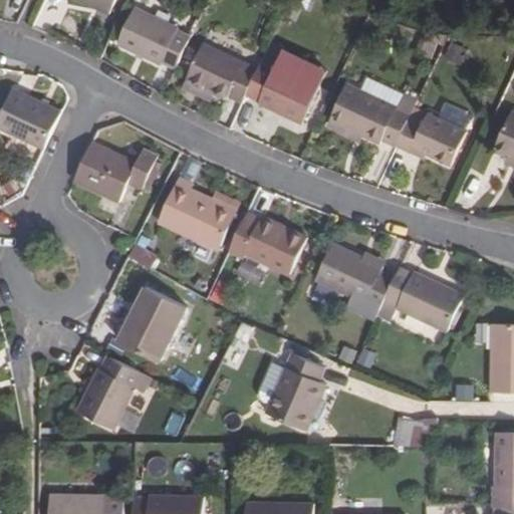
[(114,0),(77,0),(108,14),(114,0)]
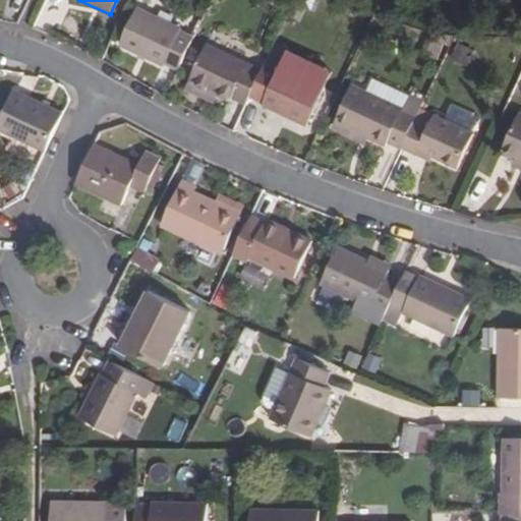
[(178,69),(192,38),(179,32),(179,27),(135,6),(118,45),(162,67),(164,63),(178,69)]
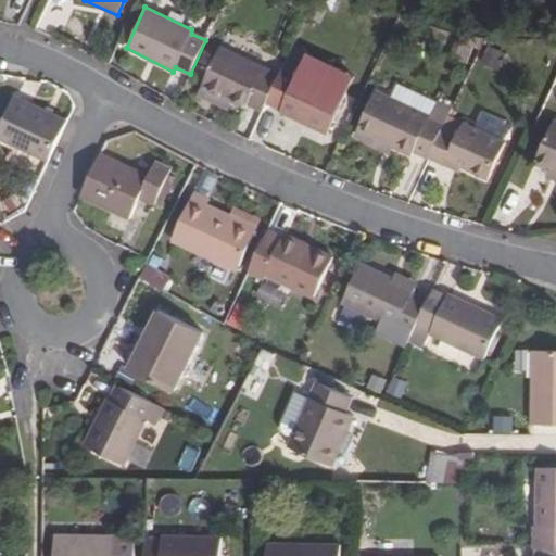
[(298,76),(307,54),(292,47),(282,68),(298,76)]
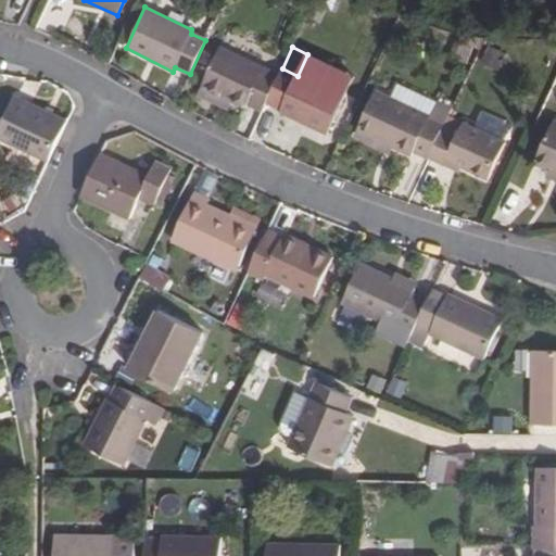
[(266,102),(278,76),(219,48),(201,88),(245,109),(247,105),(262,112),(266,102)]
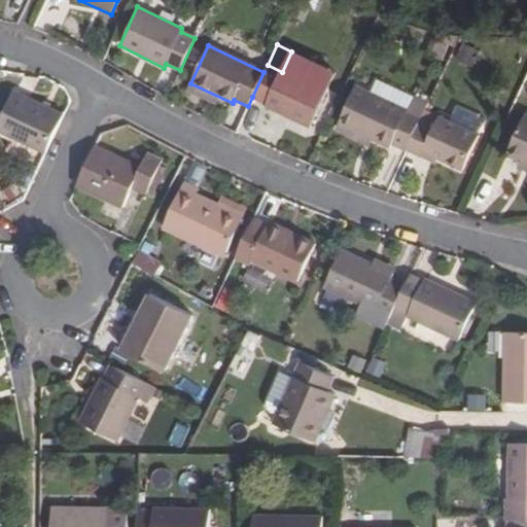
[(282,72),(268,65),(264,72),(252,97),(267,102),(266,106),(309,126),(334,72),(291,51),(282,72)]
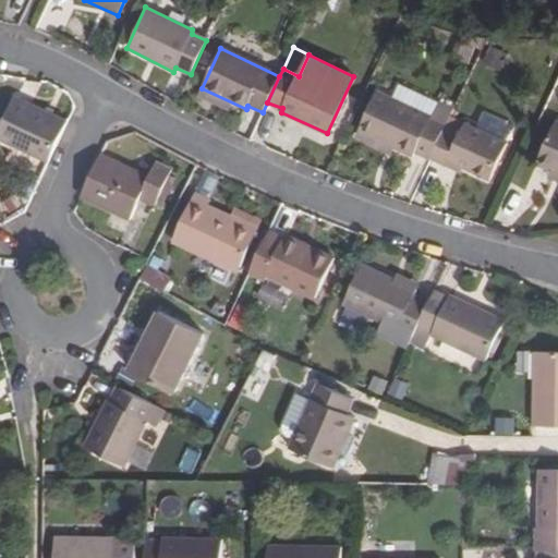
[(439,99),(432,117),(377,92),(359,131),(412,155),(414,150),(429,158),(450,114),(455,107),(439,99)]
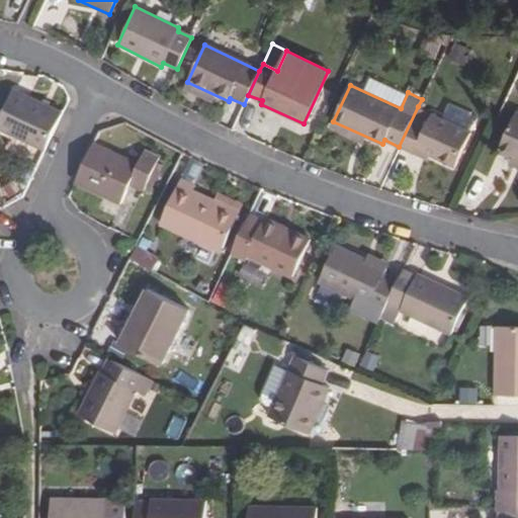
[(15,90),(0,118),(0,139),(40,159),(63,112),(15,90)]
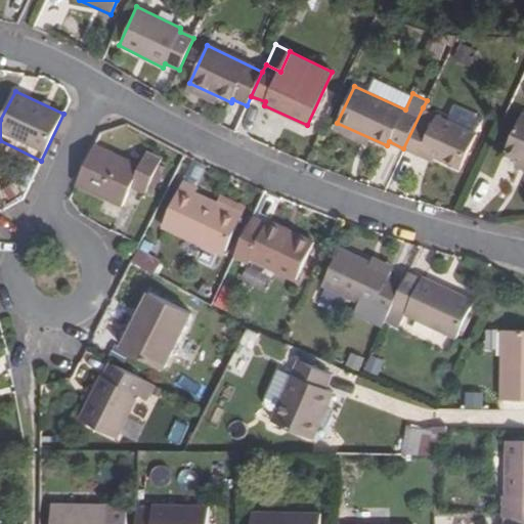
[(437,115),(423,107),(403,148),(419,156),(421,148),(434,156),(460,167),(477,133),(437,115)]
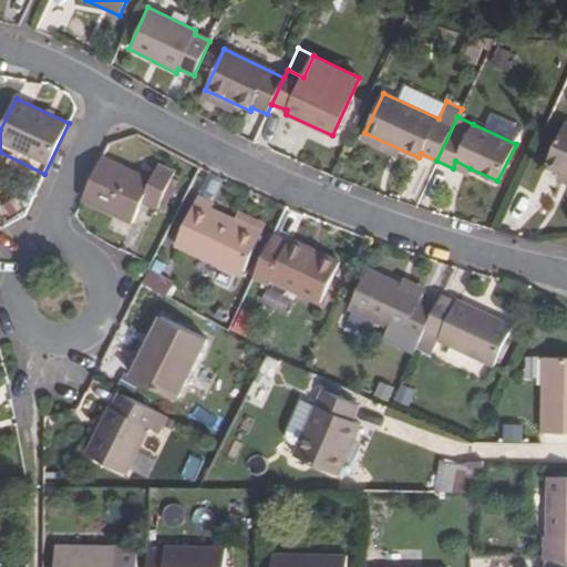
[(566,121),(546,164),(566,174),(566,121)]
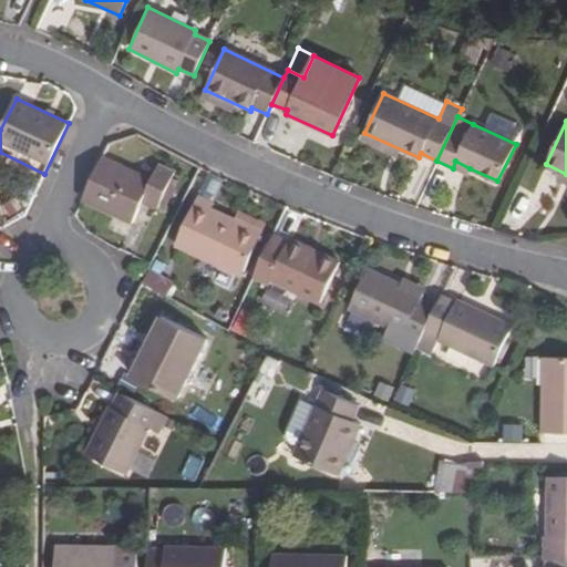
[(152,182),(102,157),(81,200),(131,225),(141,204),(157,212),(177,172),(161,164),(152,182)]
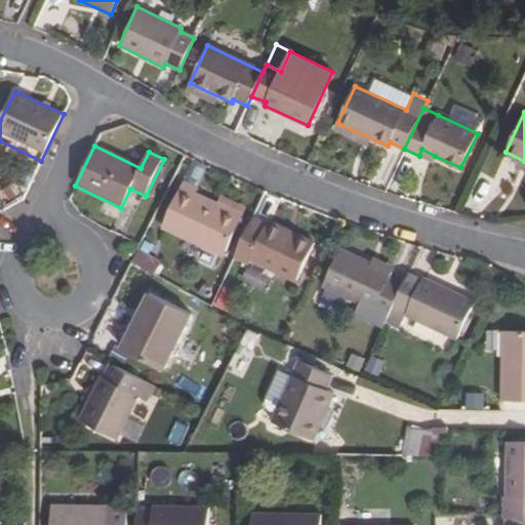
[(421,149),(419,156),(433,163),(435,156),(421,149)]
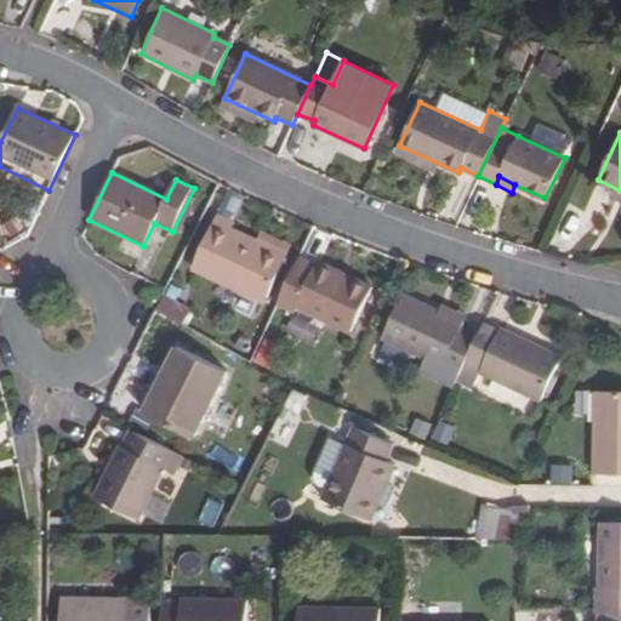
[(551,244),(577,257),(609,193),(582,180),(551,244)]
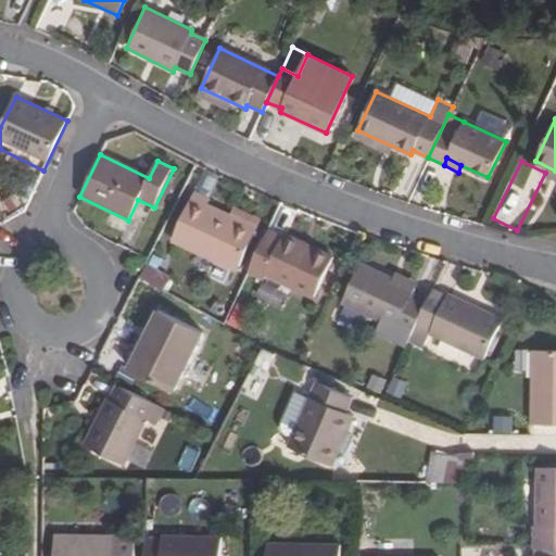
[(237,268),(256,227),(206,203),(209,199),(193,192),(172,238),(237,268)]
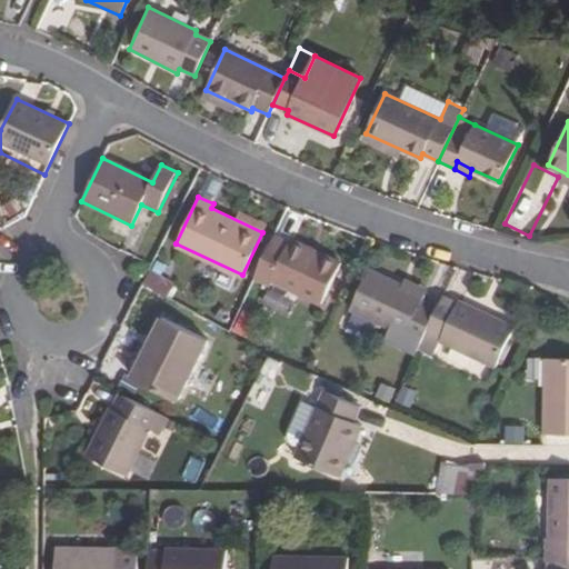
[(289,243),(273,236),(270,243),(255,277),(252,281),(269,288),(271,285),(319,308),(340,262),(320,253),(319,258),(309,253),(311,249),(291,240),(289,243)]
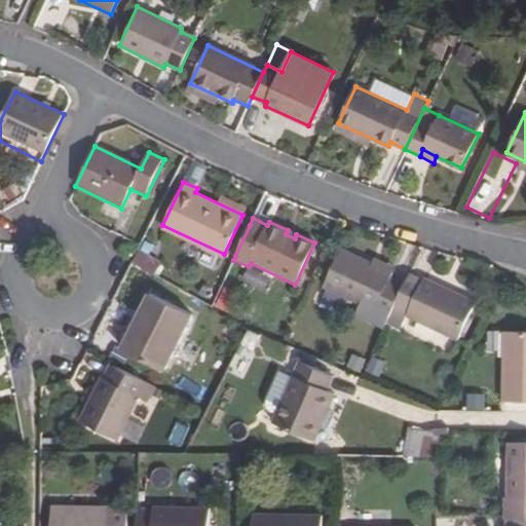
[(393,307),(405,284),(389,276),(391,271),(341,248),(323,286),(361,304),(355,314),(383,328),(393,307)]
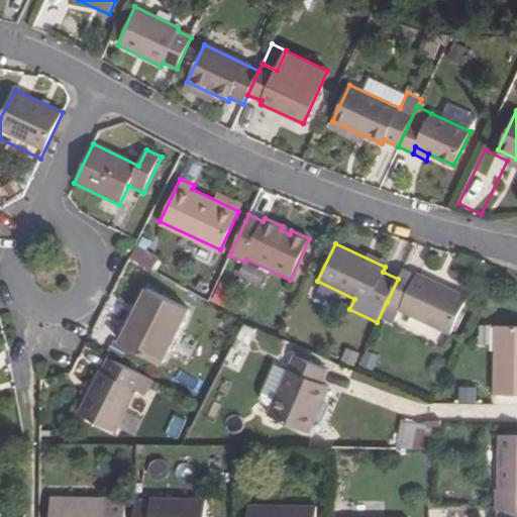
[(133,248),(129,256),(151,270),(157,261),(133,248)]
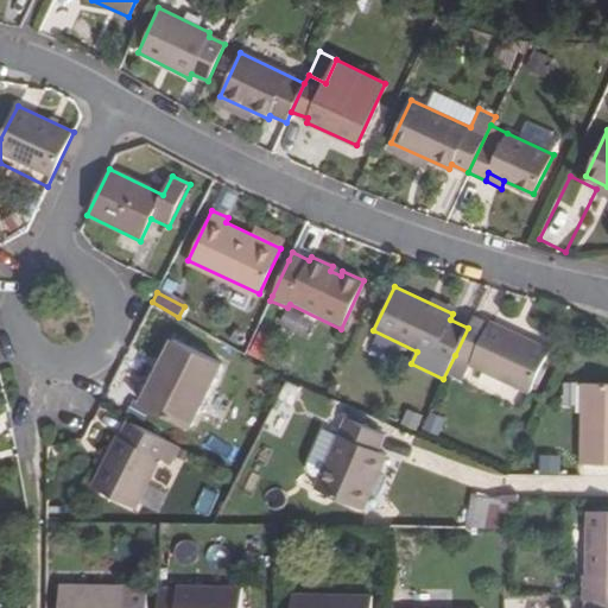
[(529,392),(550,348),(491,322),(489,325),(473,317),(468,328),(455,355),(472,362),(470,367),(529,392)]
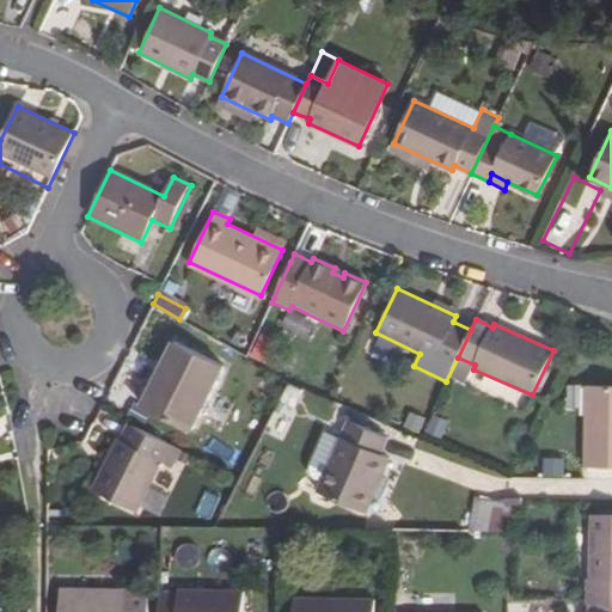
[(252,357),(269,363),(277,340),(261,334),(252,357)]
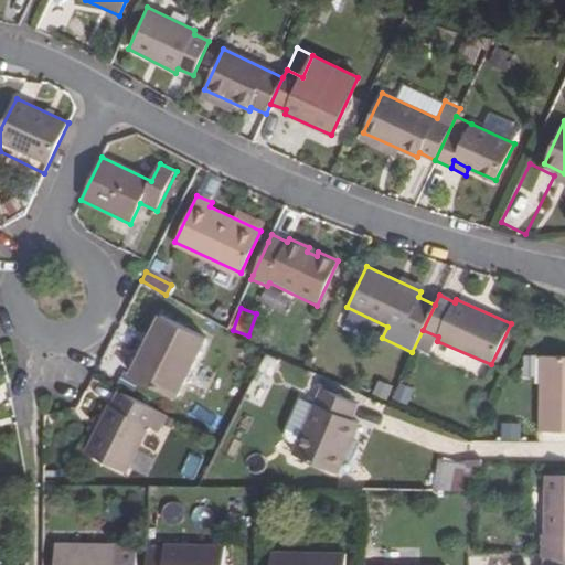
[(206,339),(160,316),(130,375),(177,397),(206,339)]
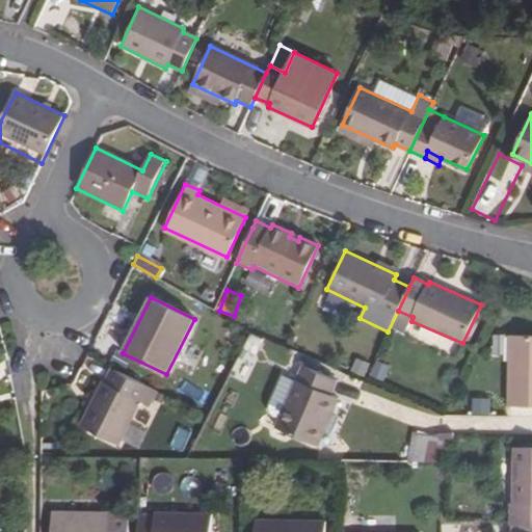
[(531,336),(507,336),(507,405),(531,405),(531,336)]
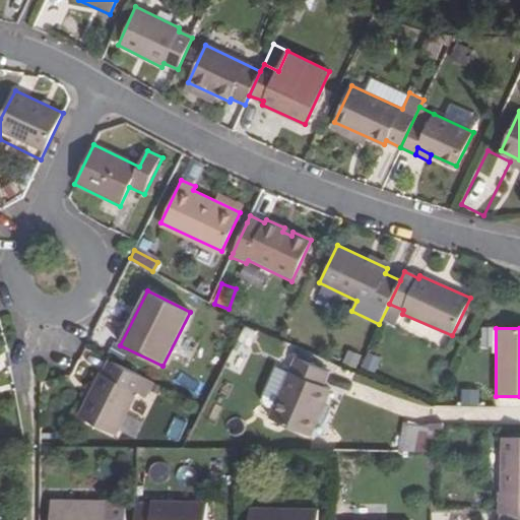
[(322,407),(329,389),(322,386),(327,372),(296,358),(289,372),(273,408),(269,417),(309,436),(315,423),(322,407)]
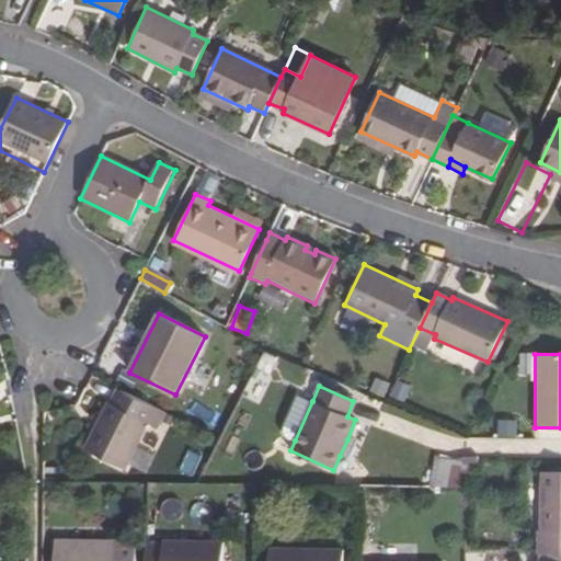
[(124,467),(147,423),(157,427),(164,412),(121,389),(112,405),(107,403),(84,448),(124,467)]
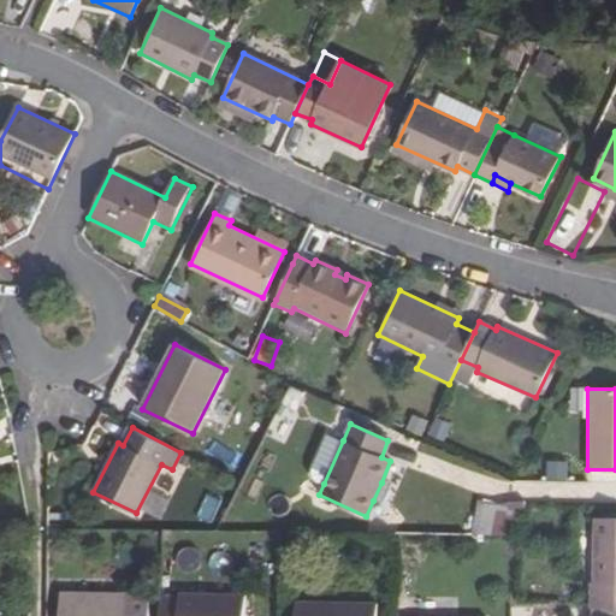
[(312,479),(324,484),(343,440),(326,433),(309,472),(312,479)]
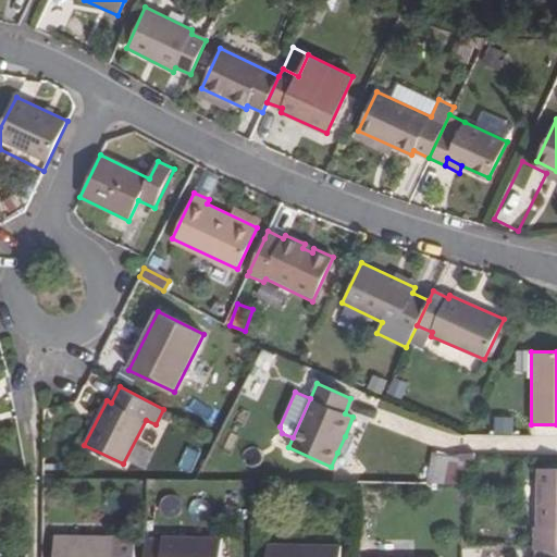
[(357,442),(345,436),(337,453),(350,458),(357,442)]
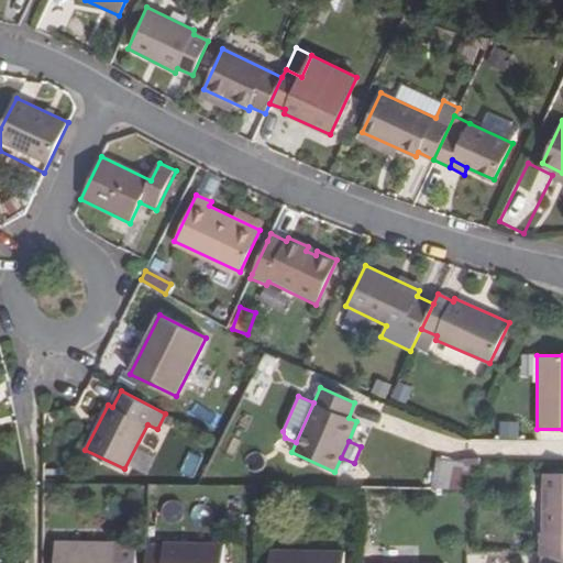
[(467,487),(476,466),(435,465),(434,487),(467,487)]
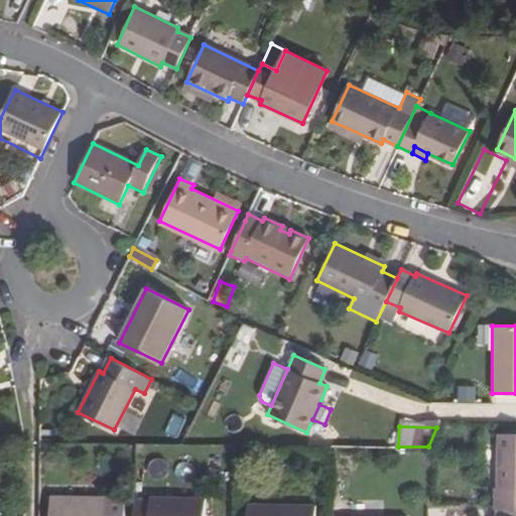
[(515,432),(498,432),(497,509),(515,509),(515,432)]
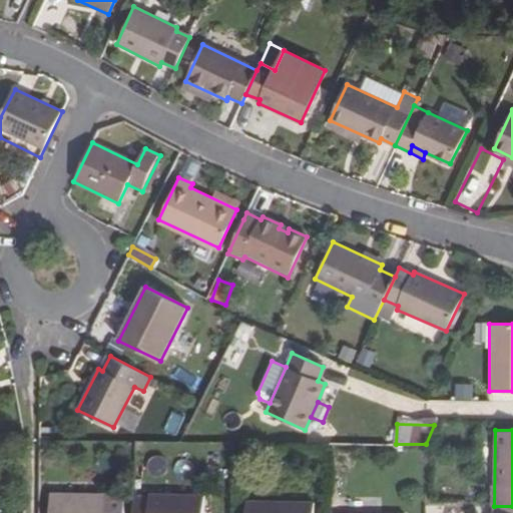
[(120,512),(120,494),(47,494),(47,512),(120,512)]
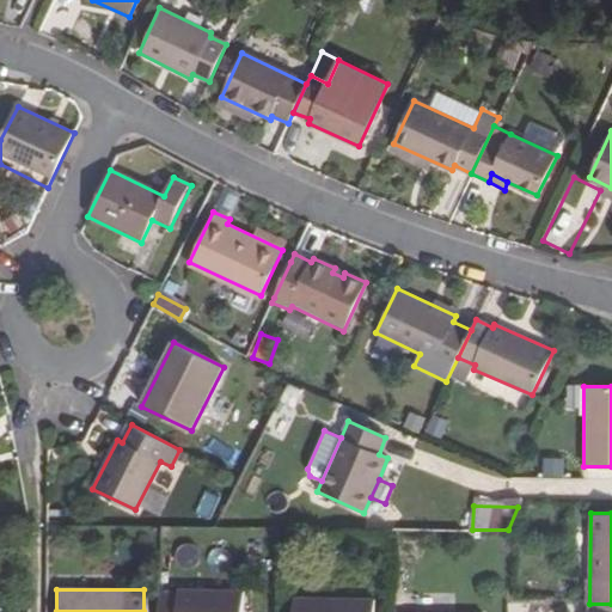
[(177,594),(160,594),(159,611),(262,611),(263,591),(177,589),(177,594)]
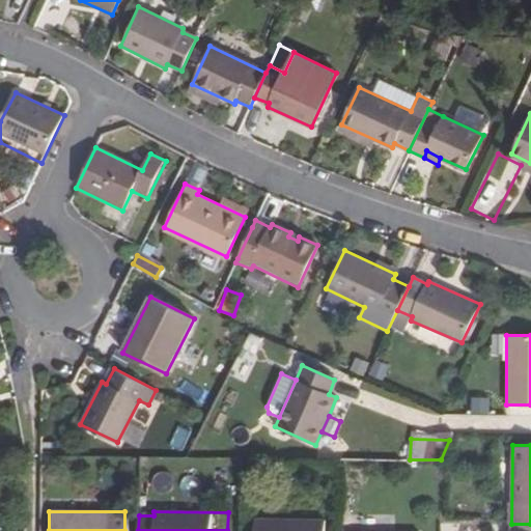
[(324,530),(325,522),(255,520),(254,530),(324,530)]
